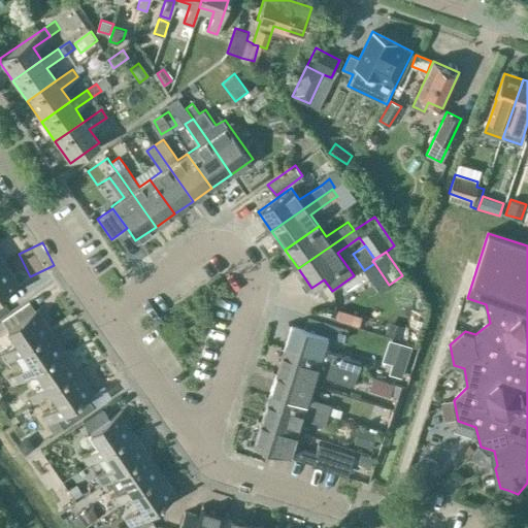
[(0,297),(20,284),(4,263),(0,265),(0,297)]
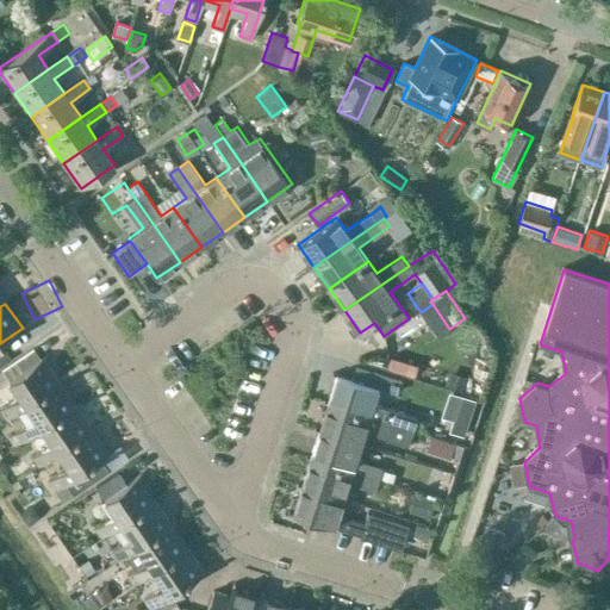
[(545,347),(541,355),(552,359),(555,350),(545,347)]
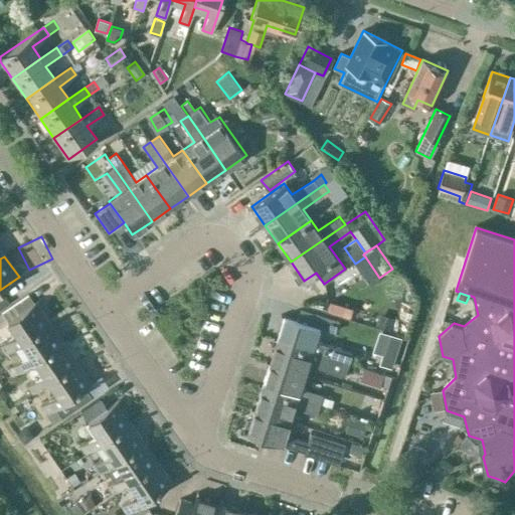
[(36,301),(7,321),(16,334),(0,345),(0,346),(5,353),(21,342),(50,322),(36,301)]
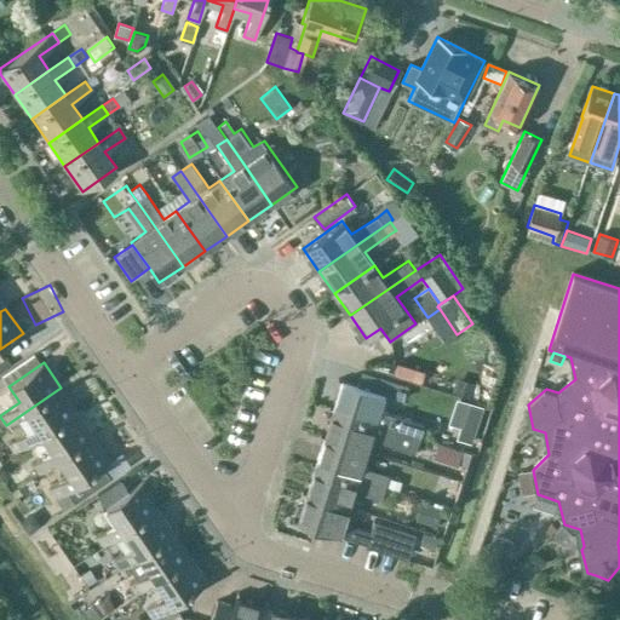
[(374,392),(343,383),(333,411),(419,438),(424,425),(378,411),(384,395),(403,401),(408,385),(380,377),(374,392)]
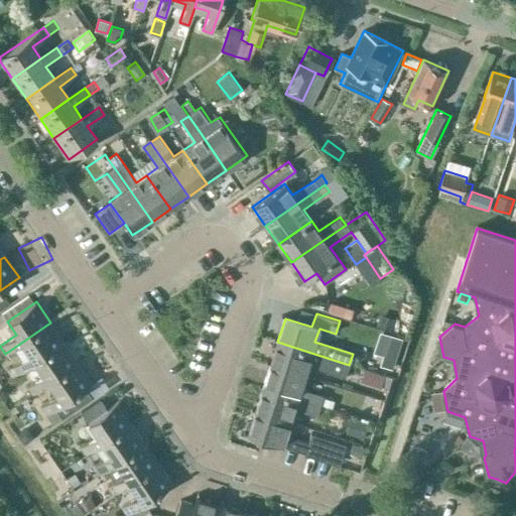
[(381,315),(378,328),(391,332),(394,319),(381,315)]
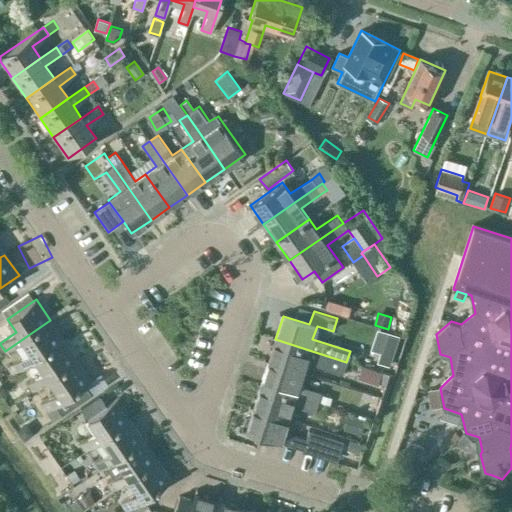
[(19,371),(35,359),(64,340),(50,320),(21,340),(29,352),(13,363),(19,371)]
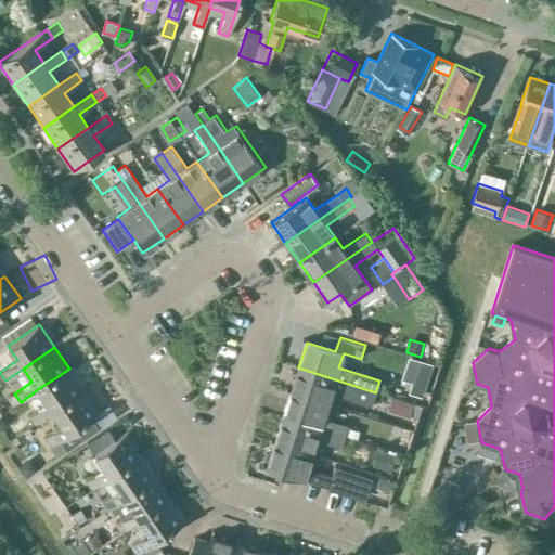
[(298,368),(289,392),(313,400),(326,404),(331,391),(371,404),(375,392),(298,368)]
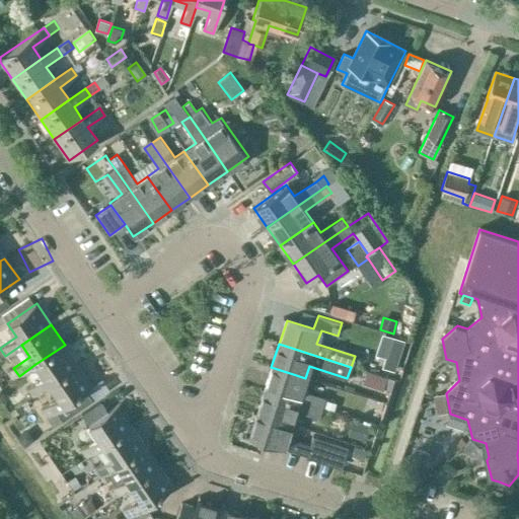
[(44,376),(27,387),(33,396),(50,384),(78,365),(65,345),(35,364),(44,376)]
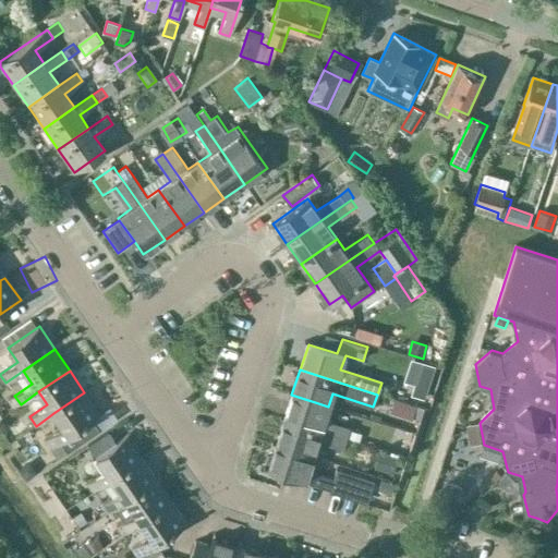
[(416,385),(413,395),(425,399),(428,389),(416,385)]
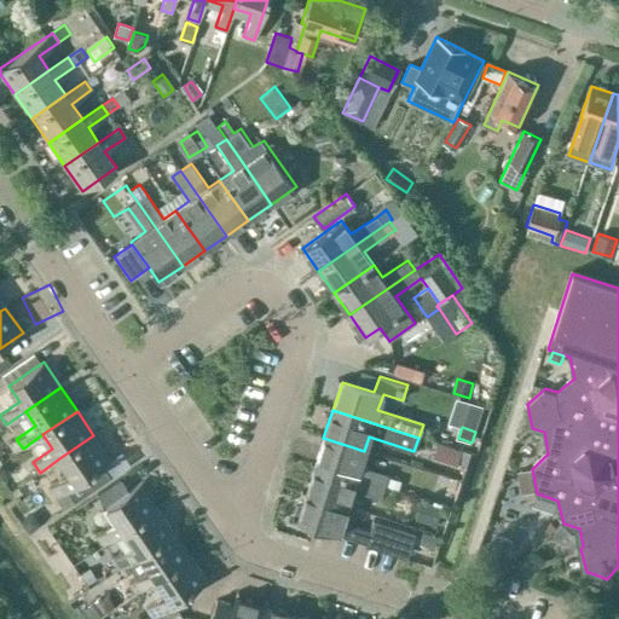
[(110,460),(93,435),(59,458),(69,473),(50,487),(56,496),(57,496),(65,490),(74,502),(110,476),(102,464),(110,460)]
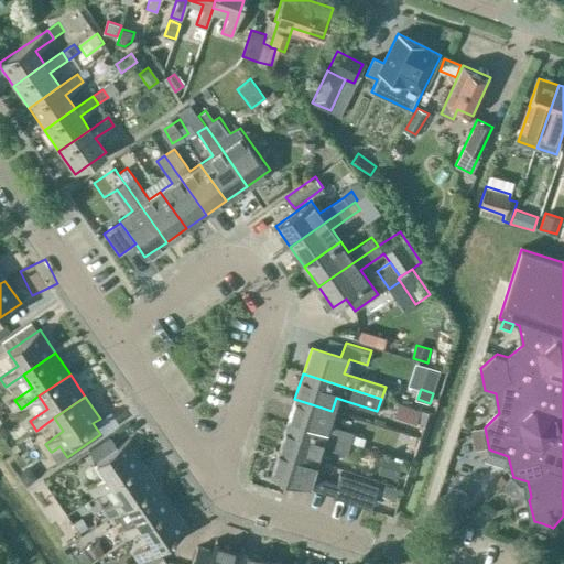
[(327,424),(332,411),(294,399),(286,424),(349,445),(353,436),(354,433),(327,424)]
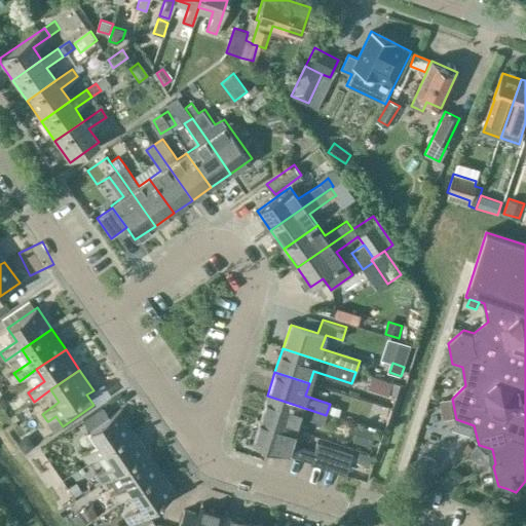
[(7,377),(12,385),(20,381),(13,373),(7,377)]
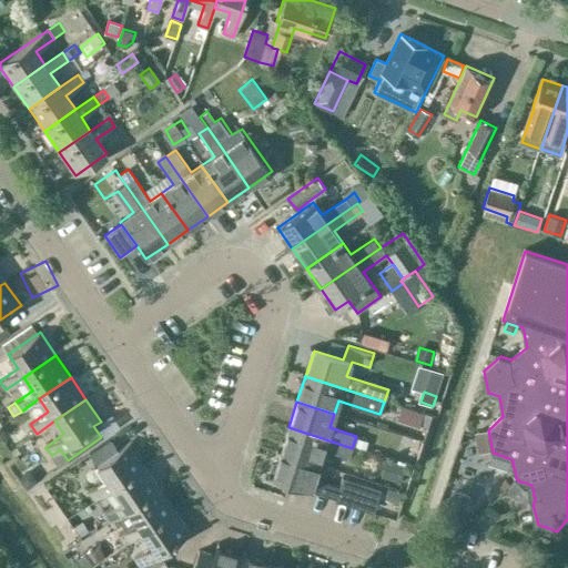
[(417,411),(414,424),(422,426),(425,413),(417,411)]
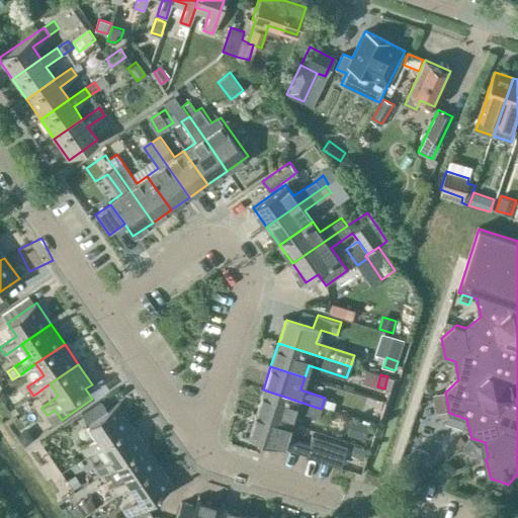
[(321,409),(263,390),(256,413),(289,424),(294,410),(318,417),(319,417),(321,409)]
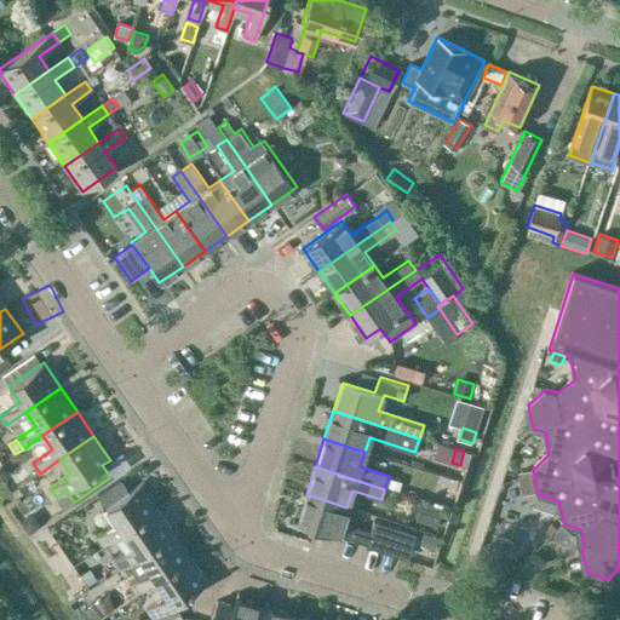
[(390,478),(388,488),(399,491),(401,482),(390,478)]
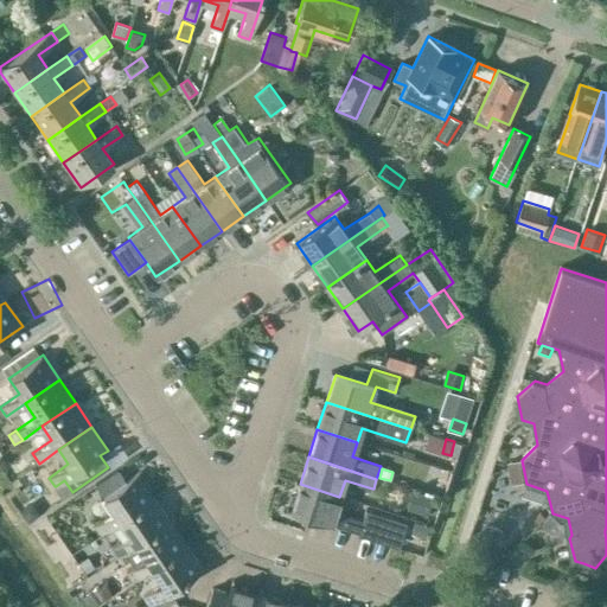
[(100,535),(120,521),(153,497),(136,473),(126,481),(117,470),(96,484),(115,511),(94,525),(100,535)]
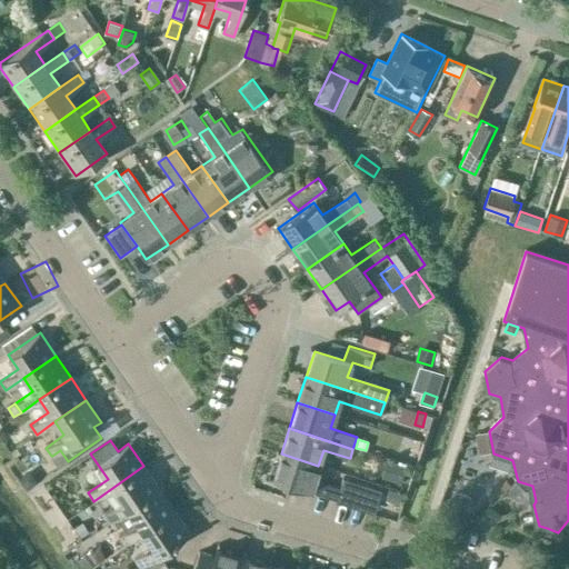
[(52,456),(51,456),(59,468),(68,461),(60,450),(52,456)]
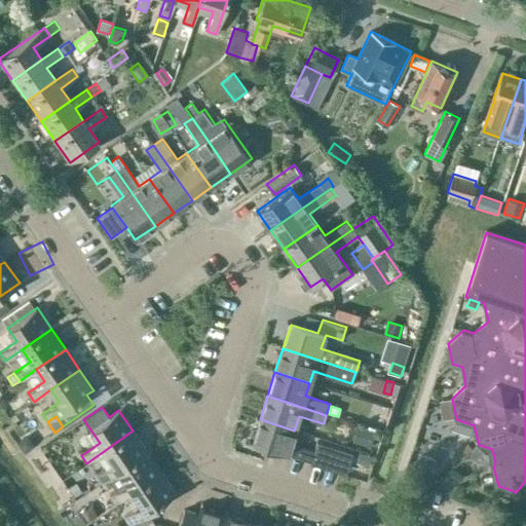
[(317,442),(314,451),(290,443),(294,430),(260,419),(252,443),(310,462),(310,464),(345,476),(352,453),(329,445),(317,442)]
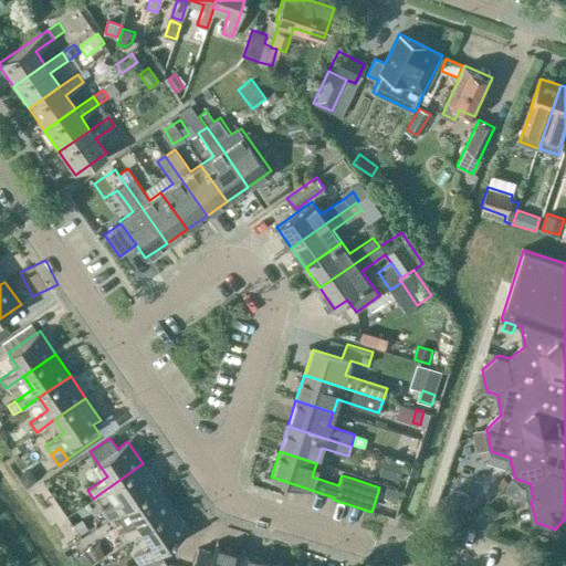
[(387,461),(383,477),(398,481),(402,465),(387,461)]
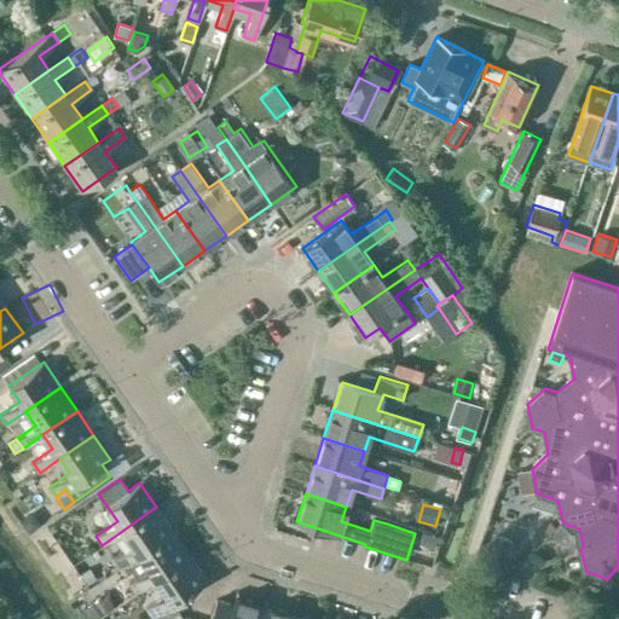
[(113,561),(119,568),(127,563),(139,555),(173,531),(156,507),(122,531),(133,545),(113,561)]
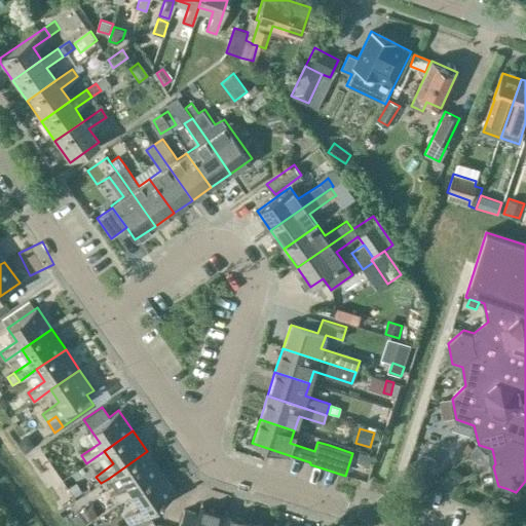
[(27,438),(17,444),(25,454),(34,447),(27,438)]
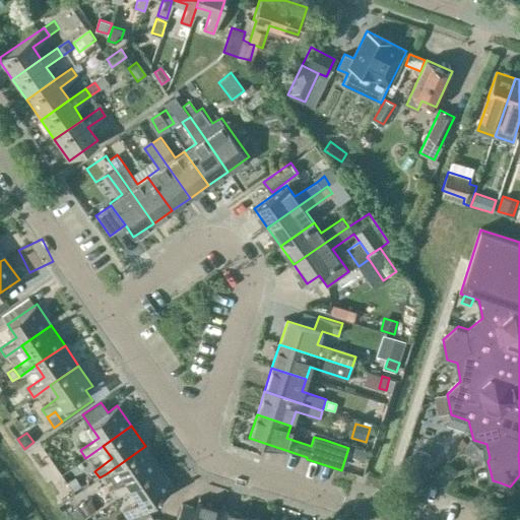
[(461,440),(455,447),(460,451),(466,444),(461,440)]
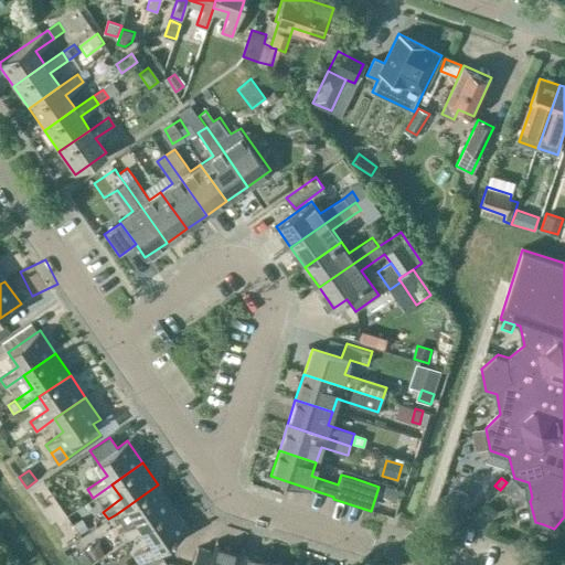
[(512,480),(503,490),(510,497),(519,487),(512,480)]
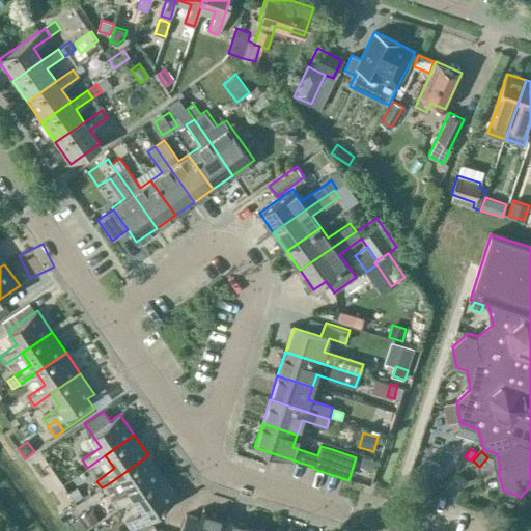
[(117,496),(110,501),(115,509),(133,497),(163,476),(148,455),(119,476),(109,483),(117,496)]
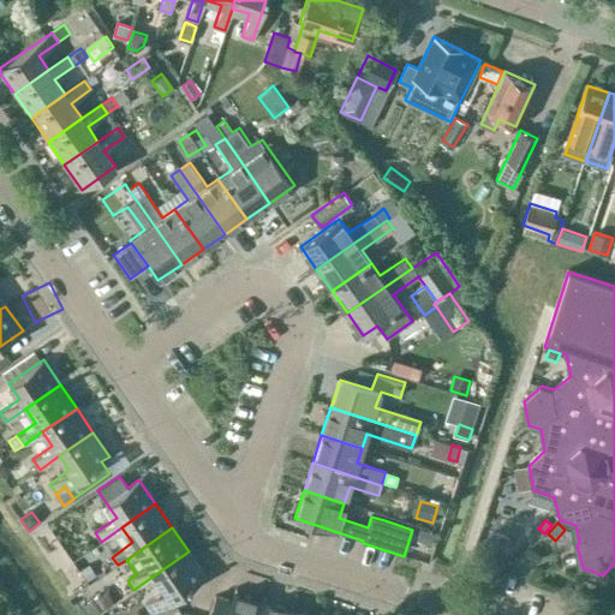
[(423,531),(419,542),(431,545),(434,535),(423,531)]
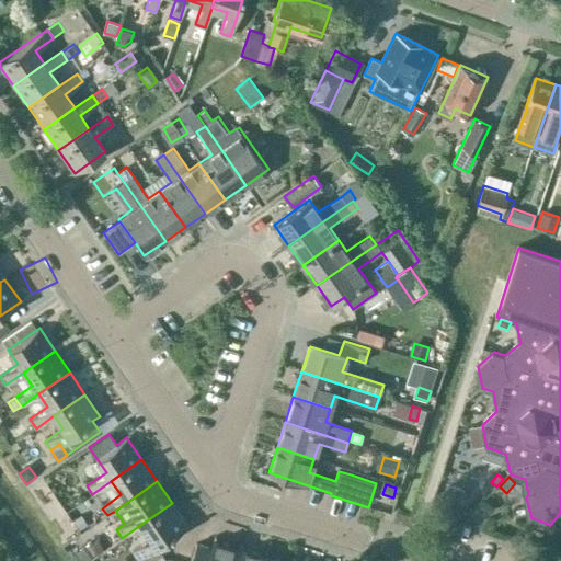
[(468,504),(467,503),(466,491),(454,487),(443,495),(445,507),(458,513),(468,504)]
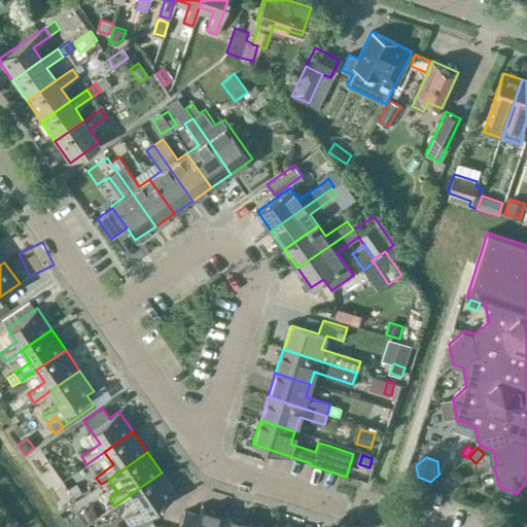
[(144,515),(175,493),(162,472),(132,493),(141,505),(124,518),(129,526),(131,524),(144,515)]
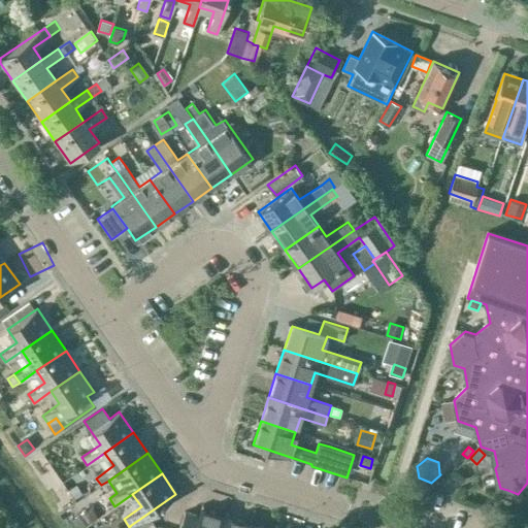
[(75,485),(69,489),(75,500),(83,495),(75,485)]
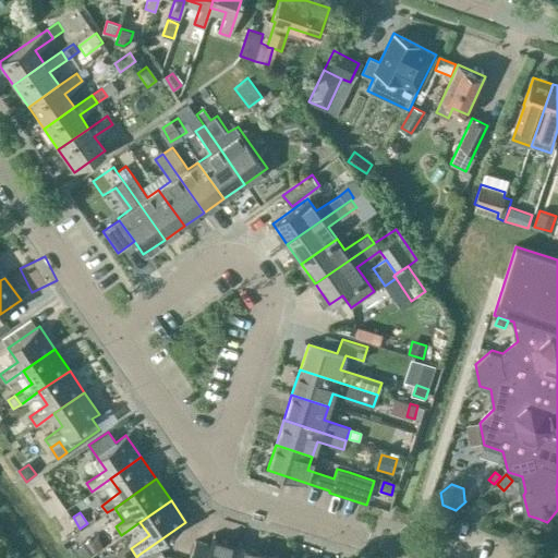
[(95,537),(84,544),(92,557),(104,549),(95,537)]
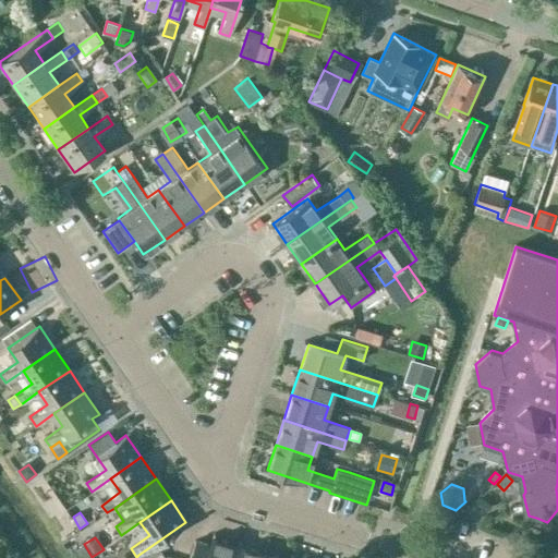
[(234,557),(239,546),(213,537),(209,546),(195,541),(189,557),(234,557)]
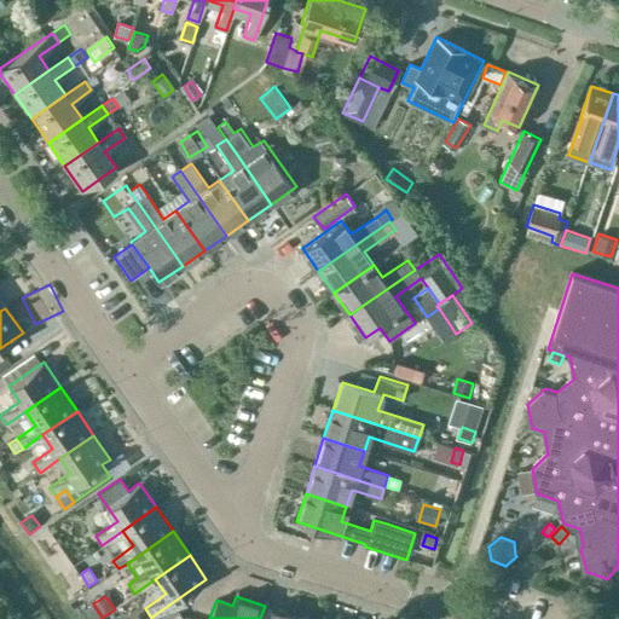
[(168,618),(177,614),(169,605),(154,615),(155,618),(168,618)]
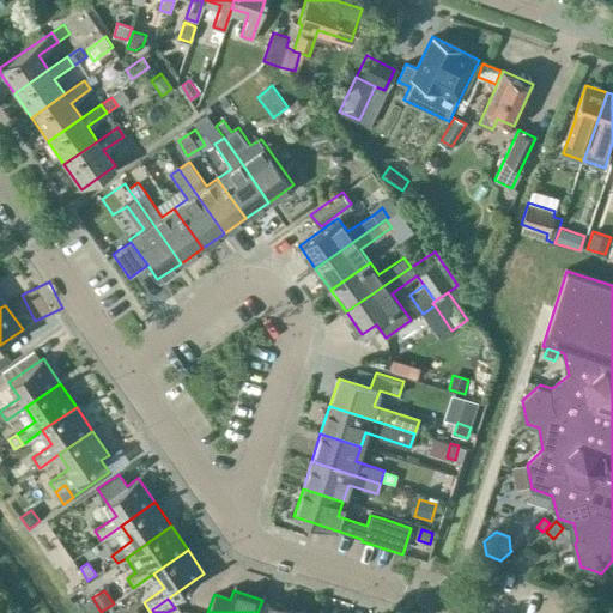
[(287,612),(290,608),(262,600),(258,612),(287,612)]
